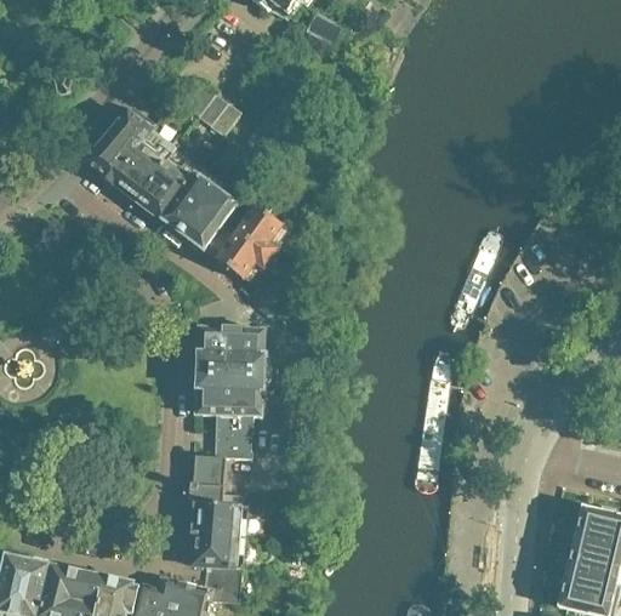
[(252,0),(268,11),(269,9),(285,17),(297,0),(300,0),(307,5),(311,0),(252,0)]
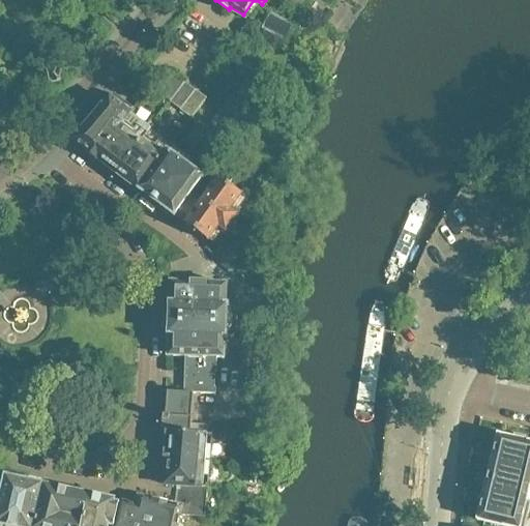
[(270,11),(263,25),(285,36),(292,22),(270,11)]
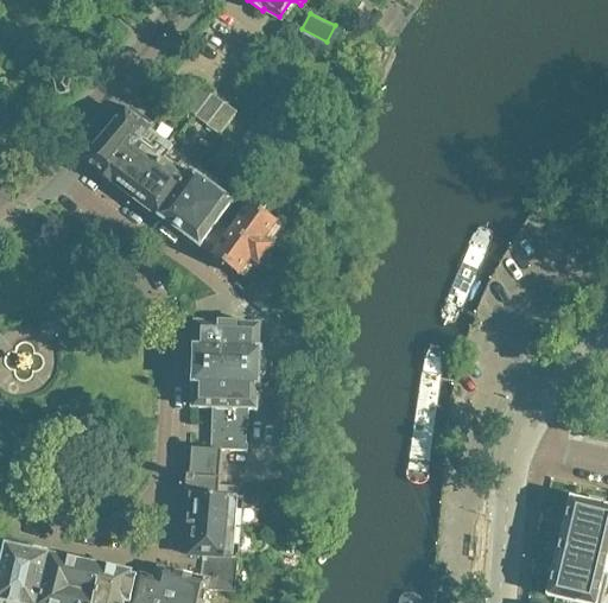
[(235,108),(223,99),(206,121),(219,131),(235,108)]
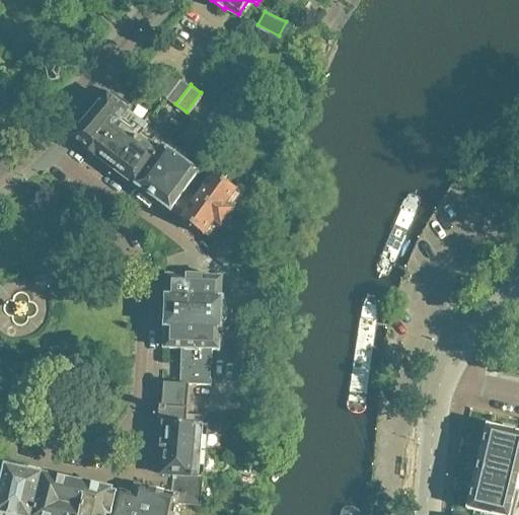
[(108,88),(73,134),(84,143),(83,144),(94,152),(95,150),(126,107),(129,103),(108,88)]
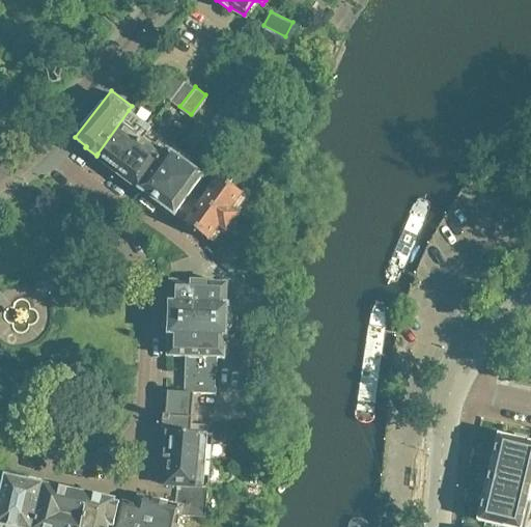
[(129,110),(98,154),(115,168),(148,126),(129,110)]
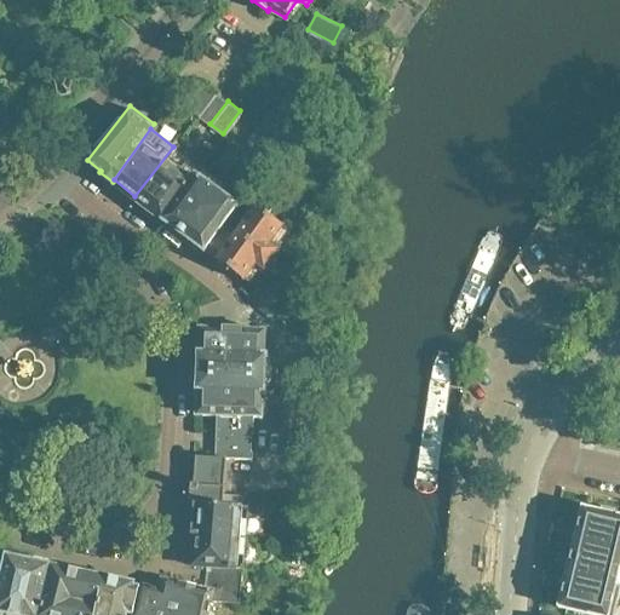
[(1,137),(0,137),(0,154),(1,156),(11,144),(1,137)]
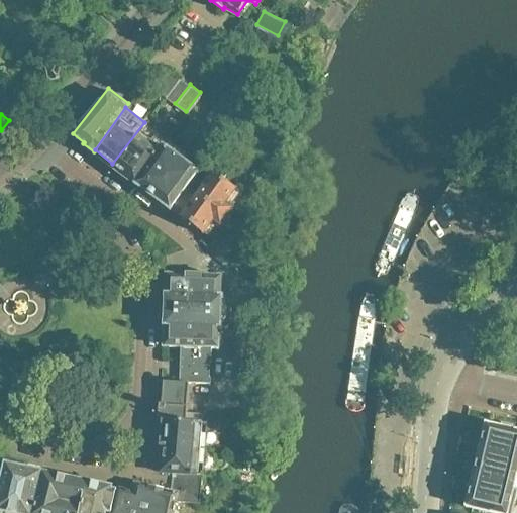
[(144,122),(112,164),(133,180),(166,138),(166,137),(144,122)]
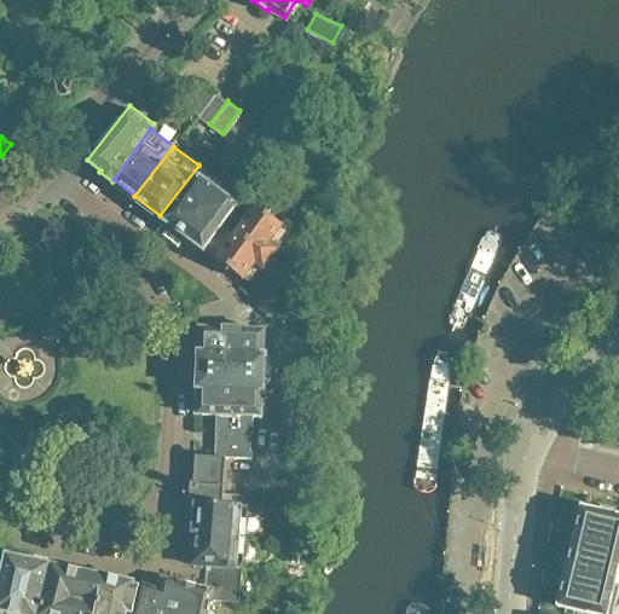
[(198,166),(160,215),(203,248),(204,247),(221,221),(239,196),(198,164),(198,166)]
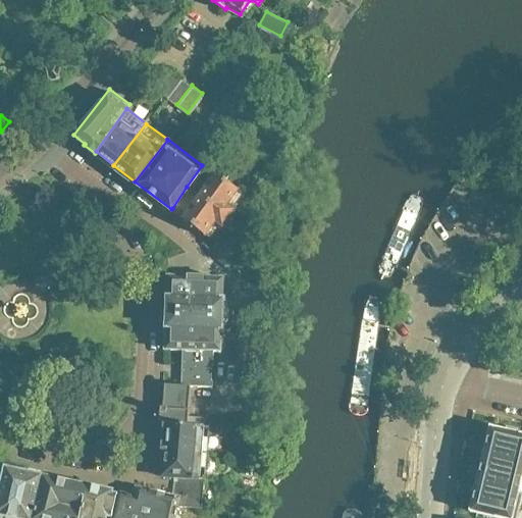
[(421,165),(376,257),(395,266),(439,174),(421,165)]
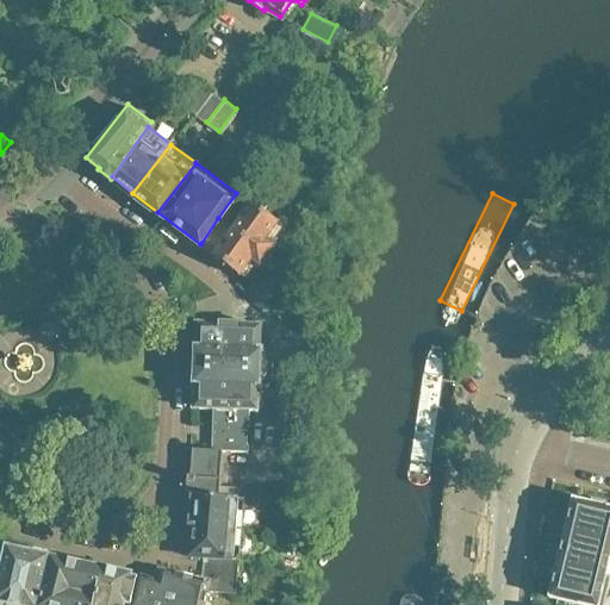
[(256,264),(274,241),(275,239),(268,234),(278,220),(251,200),(231,228),(218,218),(201,243),(213,253),(212,253),(238,273),(249,260),(256,264)]
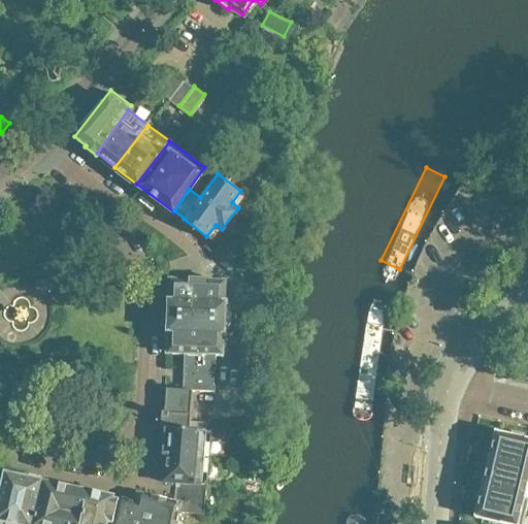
[(235,321),(236,312),(233,301),(227,301),(227,299),(224,299),(225,281),(226,279),(223,279),(204,279),(204,277),(202,277),(202,279),(193,277),(189,277),(171,277),(171,276),(168,276),(168,280),(169,280),(168,297),(168,301),(167,320),(167,327),(166,327),(166,331),(167,331),(166,348),(166,351),(169,351),(184,351),(215,352),(220,353),(223,353),(223,351),(222,351),(223,332),(225,332),(225,331),(231,331),(235,321)]
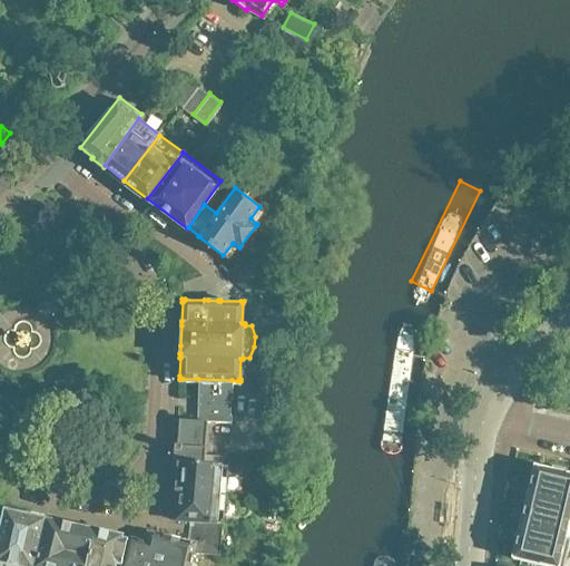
[(401,325),(379,435),(401,439),(423,330),(401,325)]
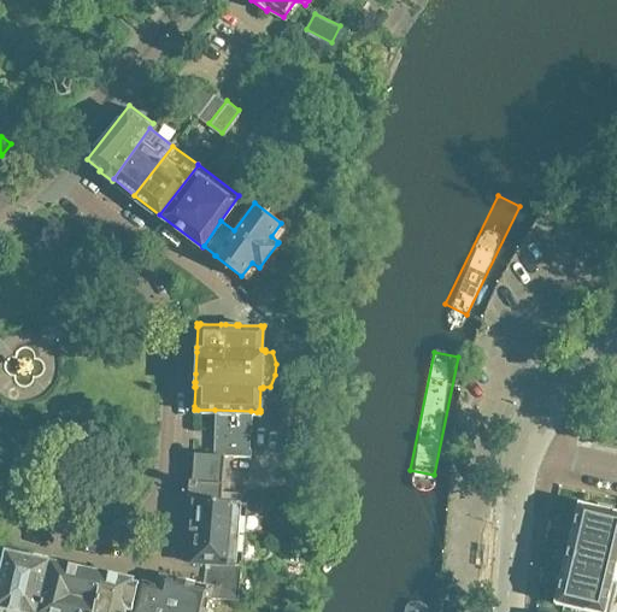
[(248,446),(248,428),(251,428),(251,411),(215,410),(213,452),(223,453),(251,454),(251,447),(248,446)]
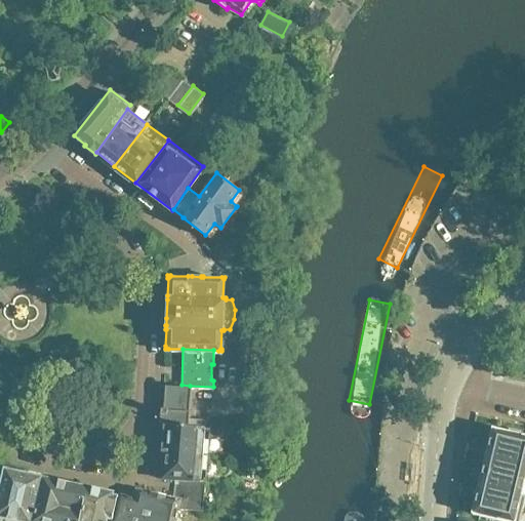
[(189,410),(190,386),(182,385),(164,384),(163,408),(161,408),(161,413),(160,413),(160,415),(159,424),(164,424),(189,425),(190,410),(189,410)]
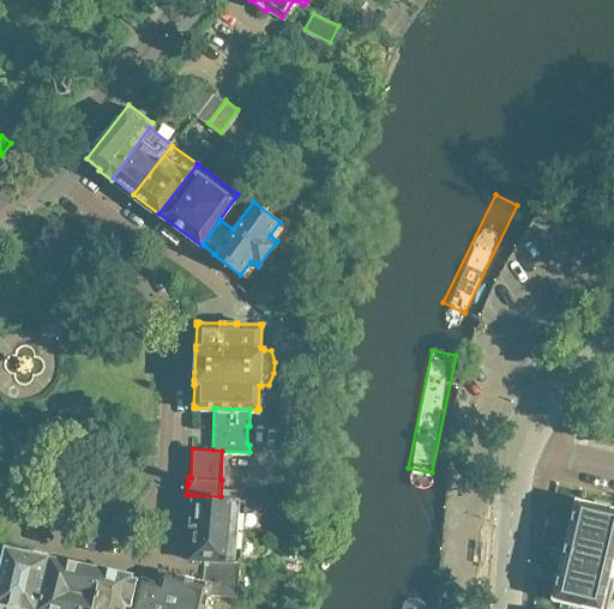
[(233,477),(251,472),(247,458),(229,463),(233,477)]
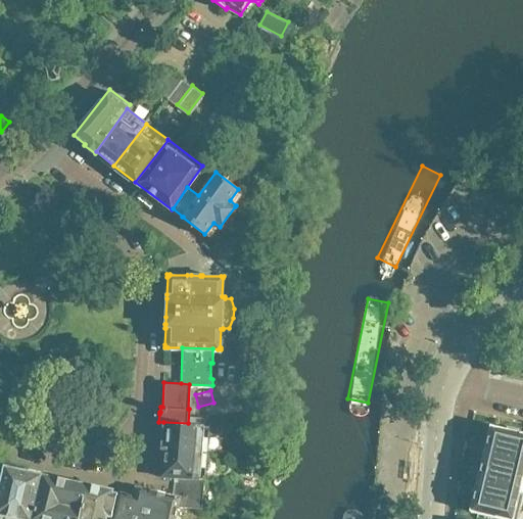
[(208,425),(188,423),(163,422),(161,450),(206,453),(208,425)]
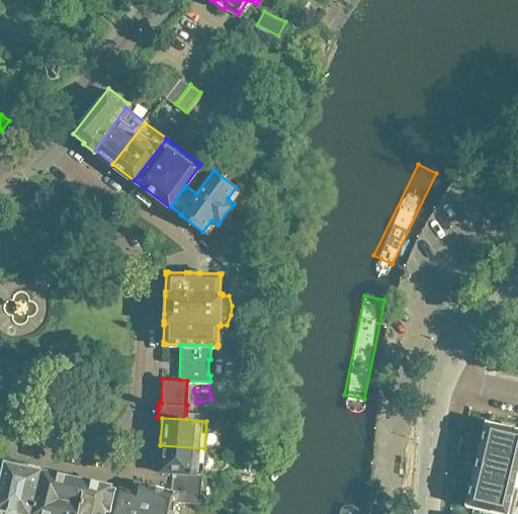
[(517,428),(512,427),(513,423),(502,421),(501,424),(486,421),(479,449),(517,457),(517,428)]
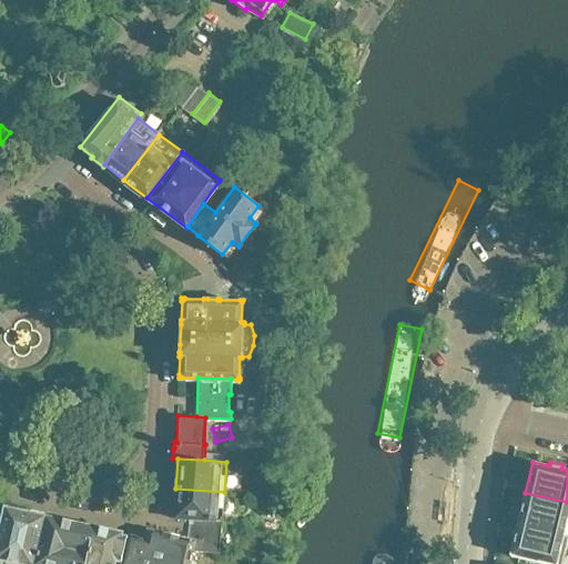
[(222,519),(224,492),(175,489),(173,505),(176,506),(176,516),(189,517),(222,519)]
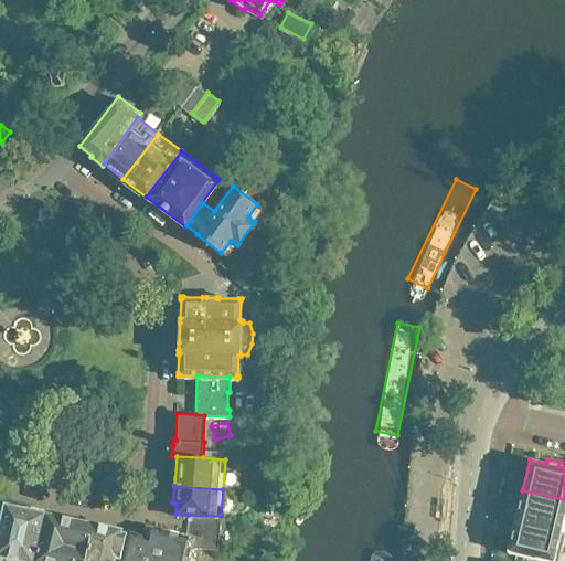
[(561,529),(564,512),(564,499),(522,490),(515,519),(561,530),(561,529)]
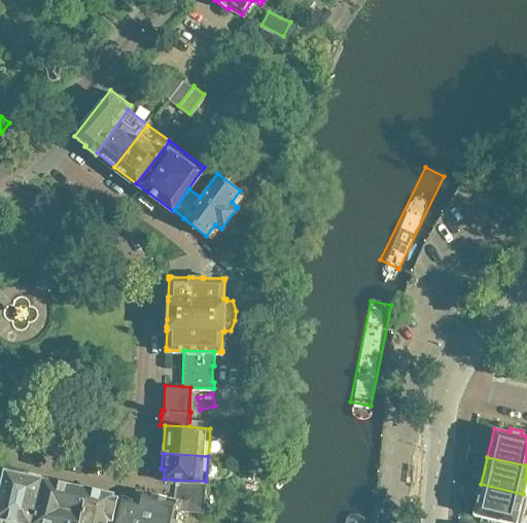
[(28,475),(5,469),(5,472),(0,469),(0,477),(3,478),(3,479),(1,478),(1,480),(0,479),(0,519),(19,522),(31,522),(41,478),(28,475)]
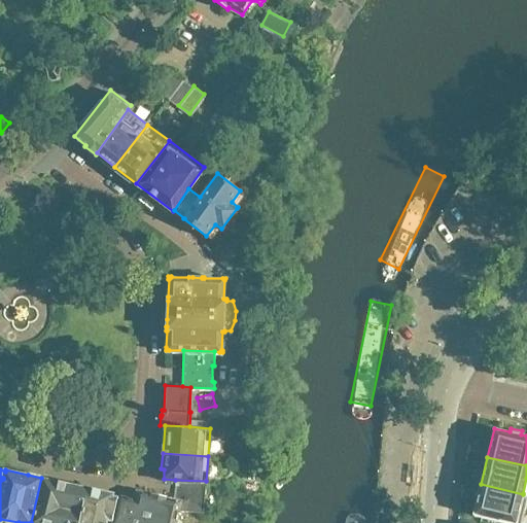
[(79,522),(89,488),(43,478),(32,522),(79,522)]
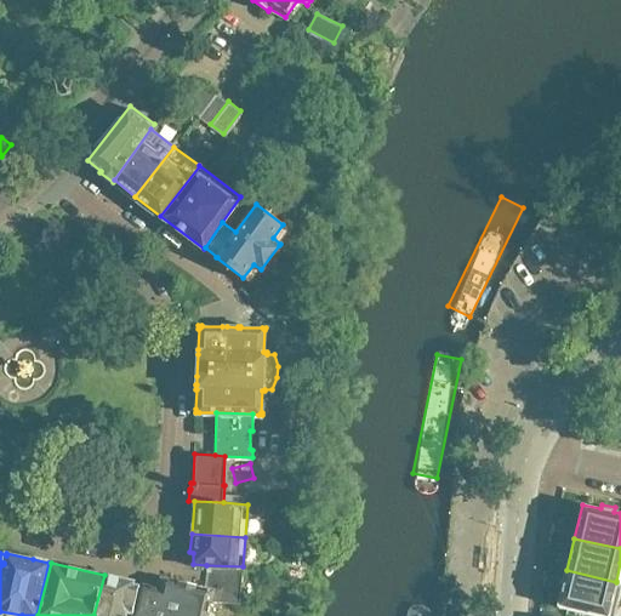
[(208,615),(208,614),(214,615),(217,599),(240,600),(243,566),(206,565),(205,587),(161,577),(159,587),(144,583),(136,615),(208,615)]
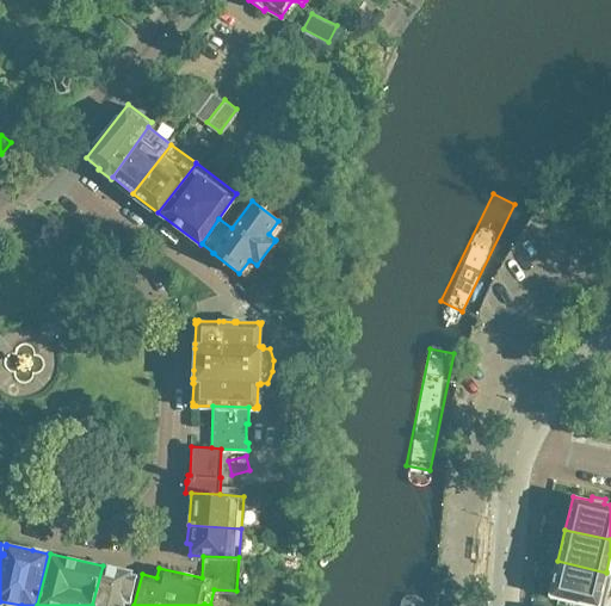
[(405,557),(400,605),(424,605),(429,558),(405,557)]
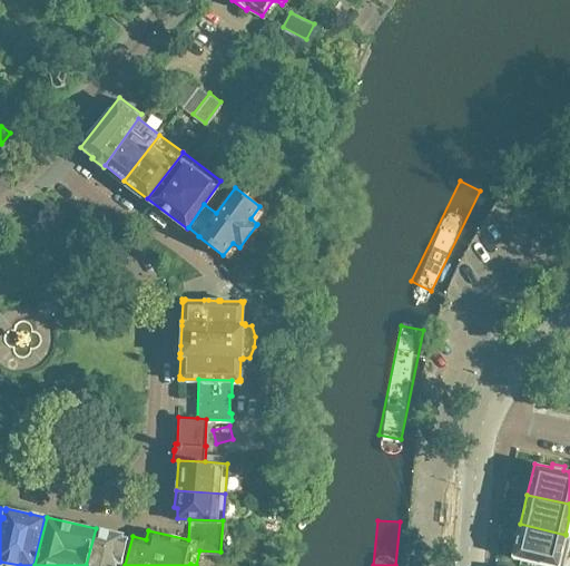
[(563,565),(569,539),(569,535),(566,534),(566,535),(520,524),(512,556),(557,565),(563,565)]
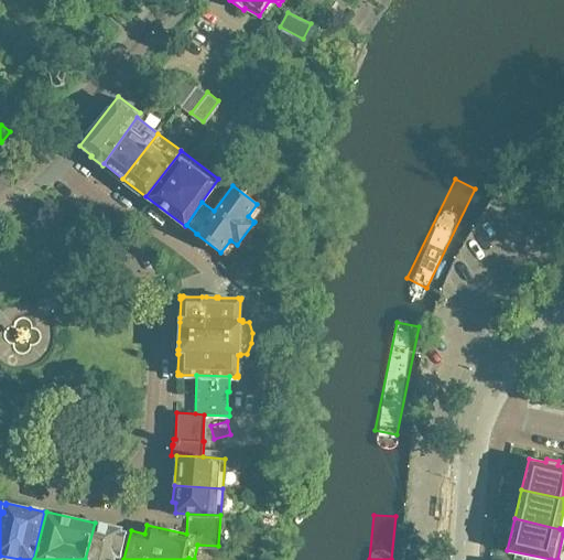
[(119,559),(126,532),(120,531),(121,528),(95,523),(85,559),(119,559)]
